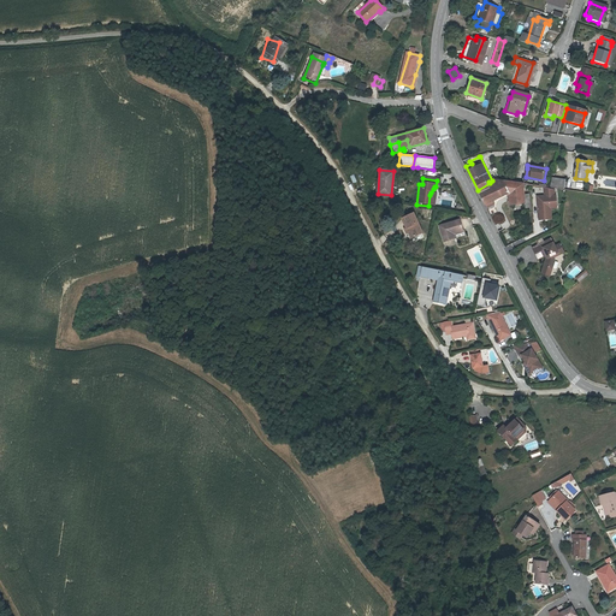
[(555,179),(554,188),(555,188),(564,189),(567,181),(555,179)]
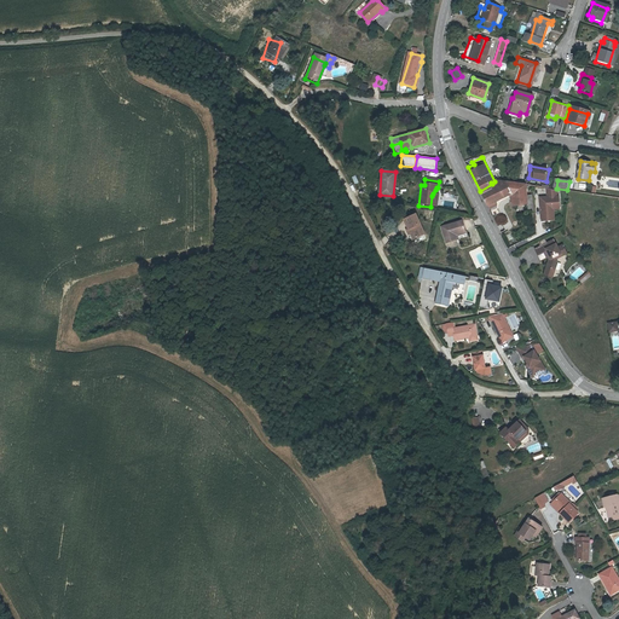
[(527,185),(495,181),(491,183),(492,184),(480,191),(489,208),(496,204),(495,201),(512,195),(514,206),(528,204),(528,195),(527,185)]
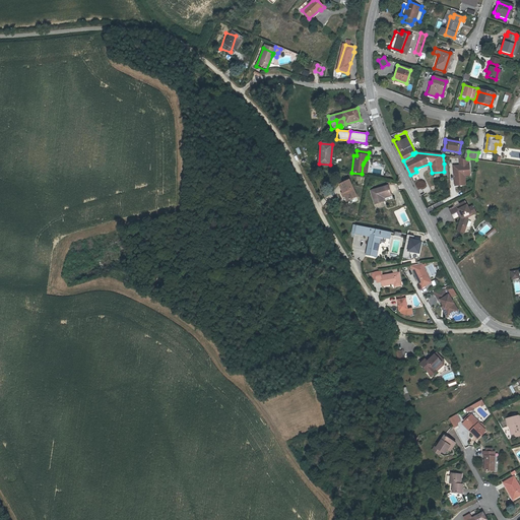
[(469,161),(461,159),(461,167),(455,167),(456,187),(463,186),(463,177),(465,177),(471,176),(471,166),(469,166),(469,161)]
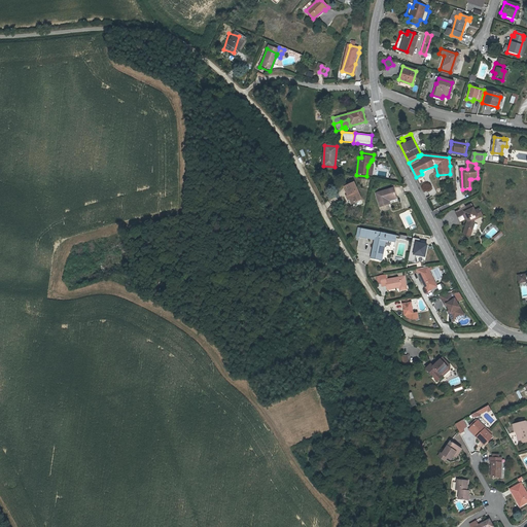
[(347,197),(349,202),(351,206),(361,201),(354,185),(344,189),(347,197)]
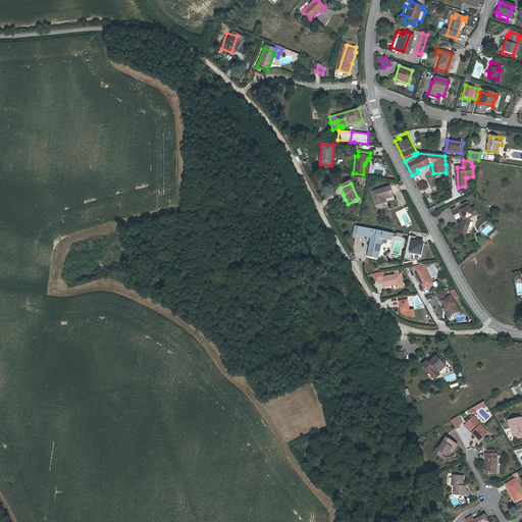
[(384,200),(394,197),(390,188),(373,194),(377,207),(386,205),(384,200)]
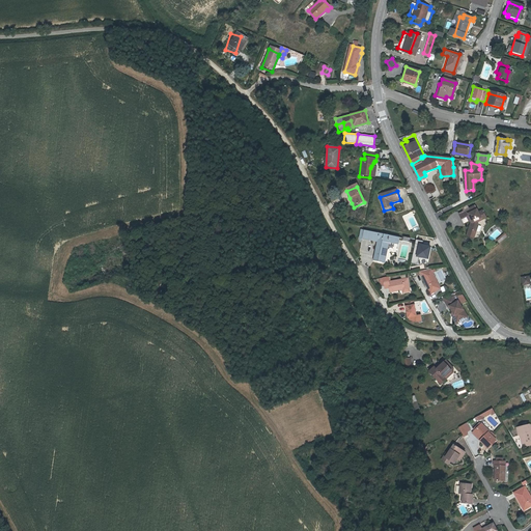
[(462,214),(456,216),(462,226),(469,222),(471,224),(469,225),(464,240),(471,243),(476,227),(475,224),(484,220),(480,213),(476,215),(473,208),(467,212),(462,214)]
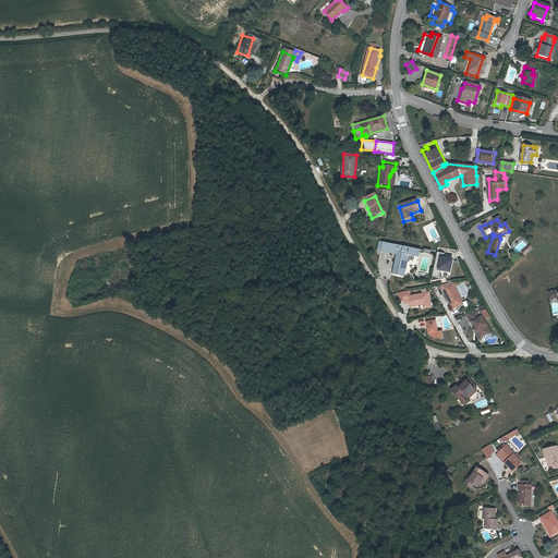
[(416,247),(379,240),(377,250),(384,251),(385,250),(396,252),(393,262),(391,262),(389,273),(399,275),(403,253),(414,256),(416,247)]
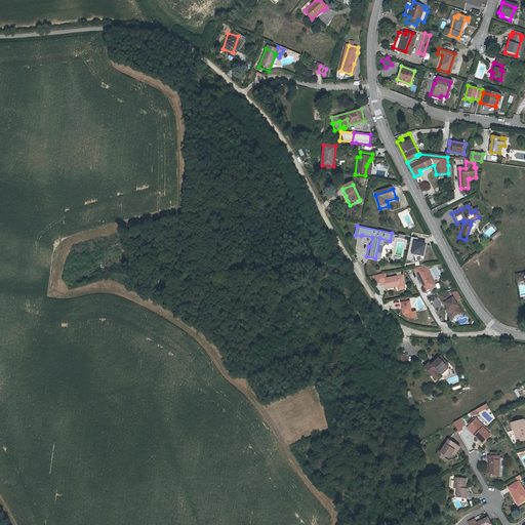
[(499,231),(490,235),(492,240),(501,235),(499,231)]
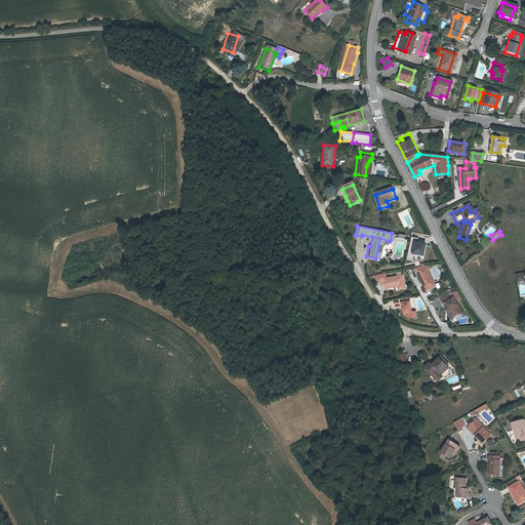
[(411,254),(425,254),(425,239),(411,239),(411,254)]
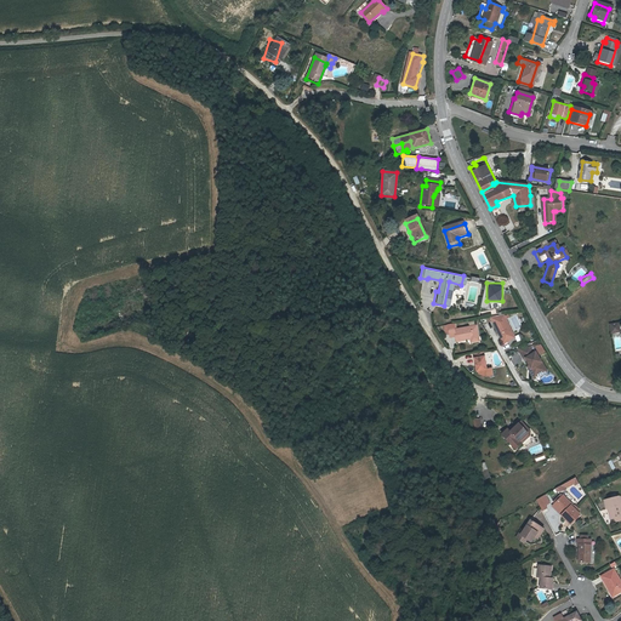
[(512,322),(499,324),(510,351),(522,346),(512,322)]
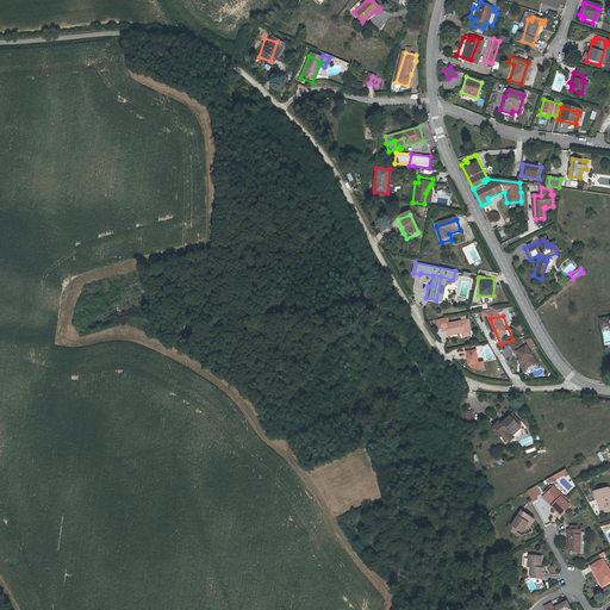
[(604,319),(596,321),(597,329),(605,328),(604,319)]
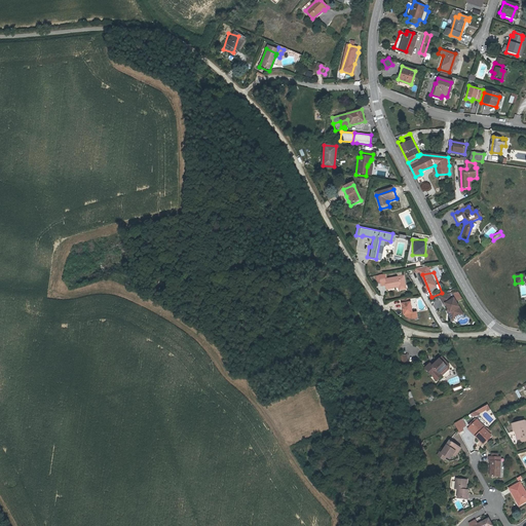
[(404,291),(410,290),(409,280),(390,283),(389,279),(388,279),(385,280),(386,286),(390,286),(391,293),(404,291)]
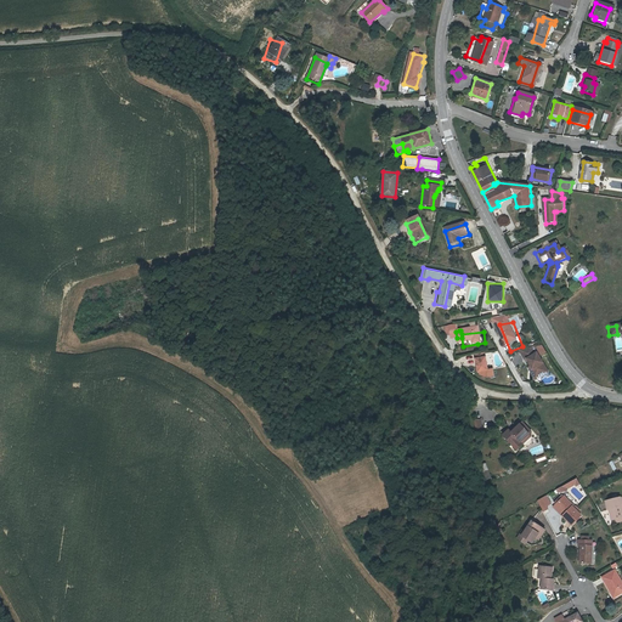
[(535,351),(522,354),(529,363),(530,363),(535,369),(541,379),(550,373),(541,357),(538,357),(535,351)]
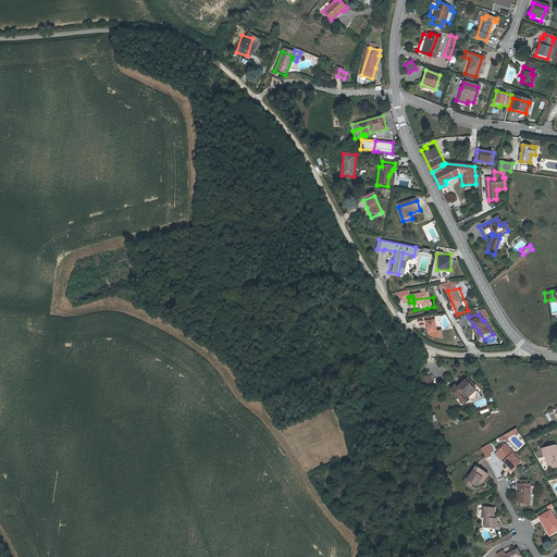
[(441,336),(438,320),(430,321),(432,337),(433,336),(441,336)]
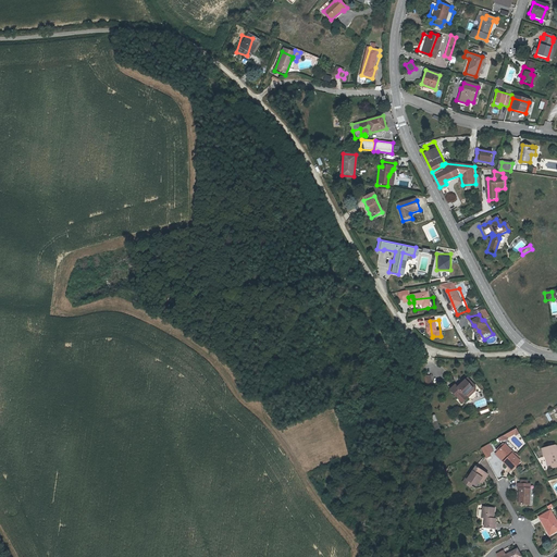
[(484,339),(479,331),(477,332),(482,343),(494,336),(493,334),(484,339)]
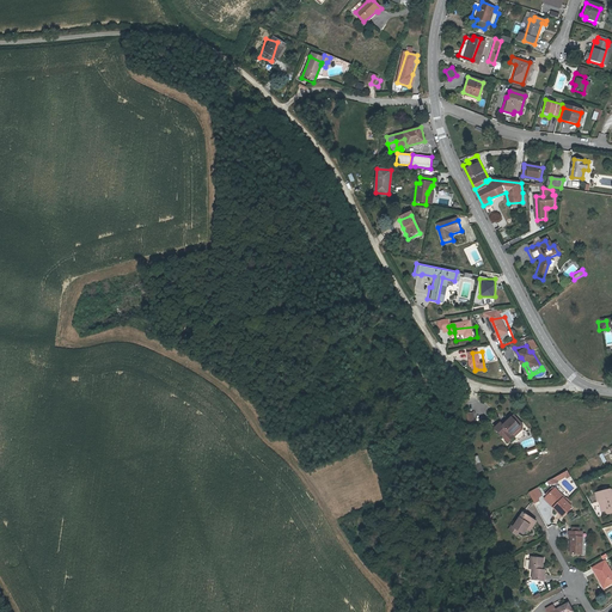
[(519,424),(521,422),(516,416),(506,427),(502,424),(497,429),(506,439),(512,433),(515,438),(521,434),(519,432),(521,429),(521,427),(519,424)]
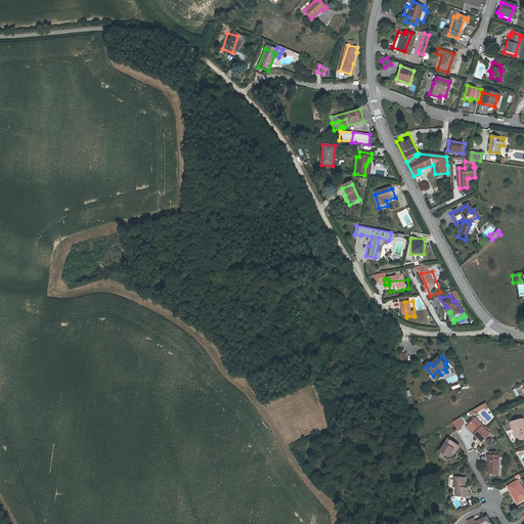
[(446,378),(448,384),(459,380),(456,375),(446,378)]
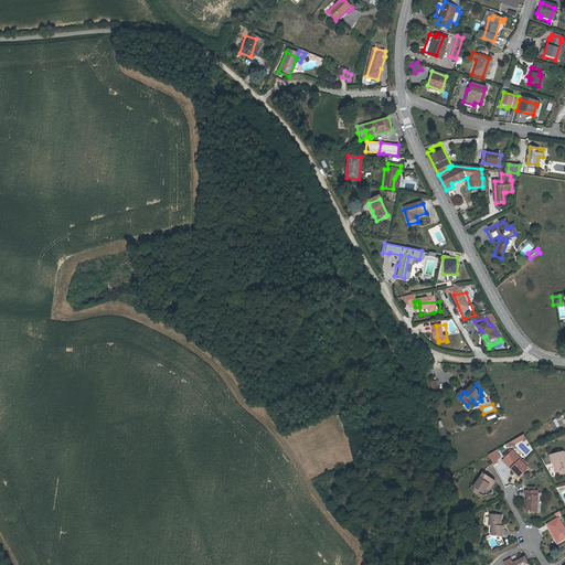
[(436,420),(441,436),(446,434),(441,419),(436,420)]
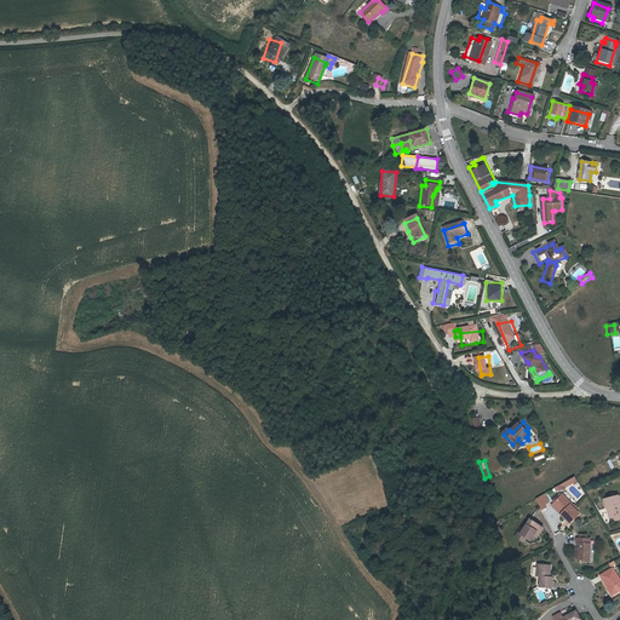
[(575,477),(555,488),(556,491),(564,489),(566,487),(573,483),(574,484),(578,482),(575,477)]
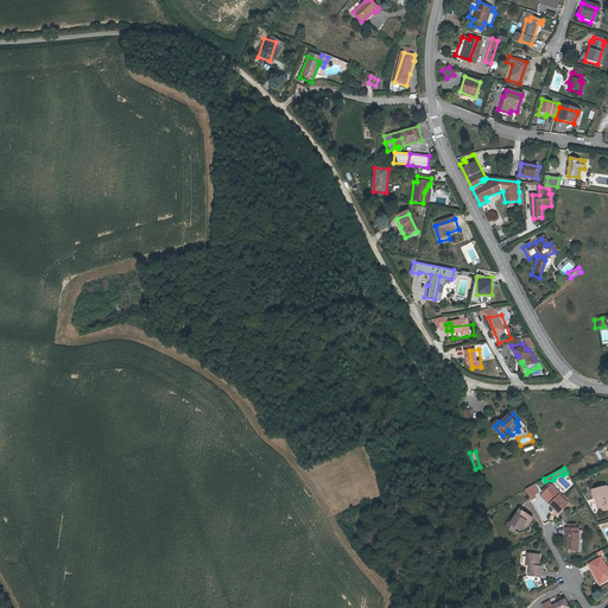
[(549,483),(540,492),(542,493),(539,495),(558,514),(569,504),(565,501),(567,499),(551,485),(549,483)]
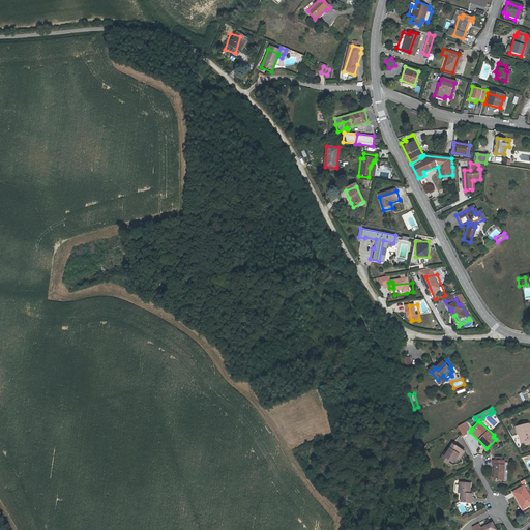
[(466,422),(459,427),(463,436),(467,434),(466,432),(470,430),(466,422)]
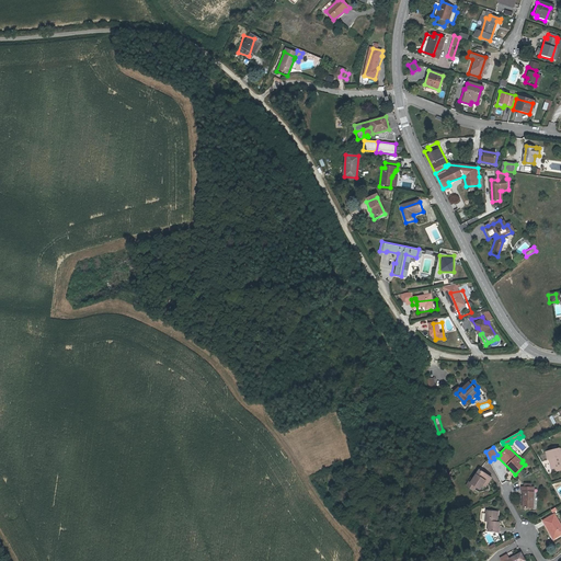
[(552,473),(560,470),(560,451),(560,448),(546,451),(548,460),(549,459),(552,473)]
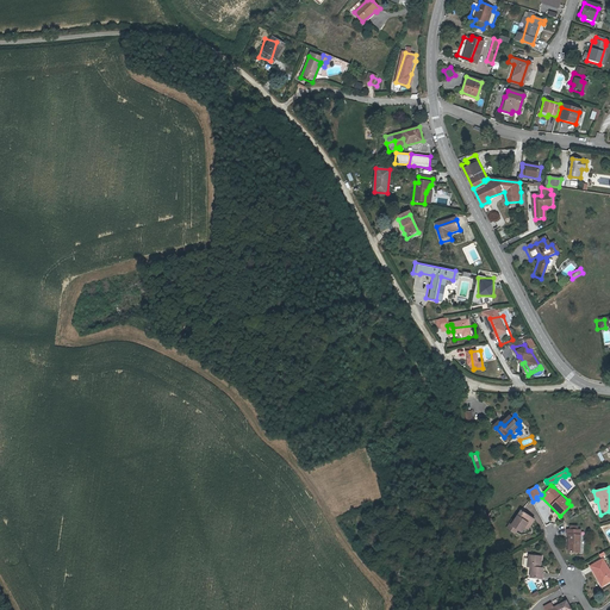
[(515,534),(517,530),(522,533),(526,529),(528,530),(535,520),(521,510),(511,524),(510,523),(506,528),(515,534)]
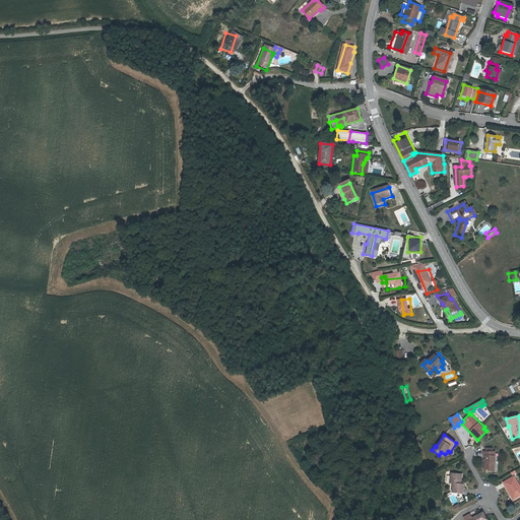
[(485,448),(485,451),(482,451),(482,456),(483,456),(483,471),(495,471),(496,452),(493,452),(493,448),(485,448)]
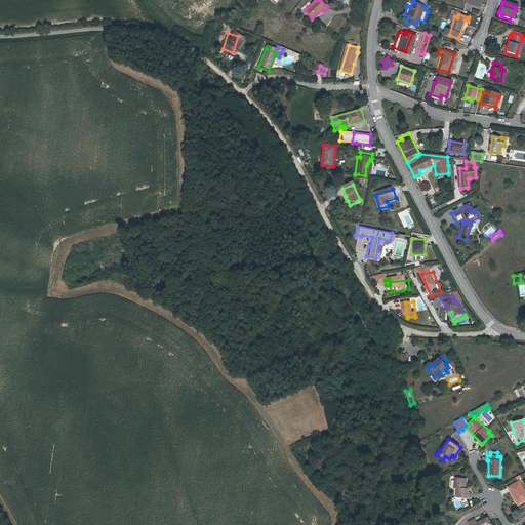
[(468,489),(466,488),(467,479),(454,477),(454,480),(451,480),(450,486),(453,486),(453,488),(456,488),(455,497),(467,498),(468,489)]
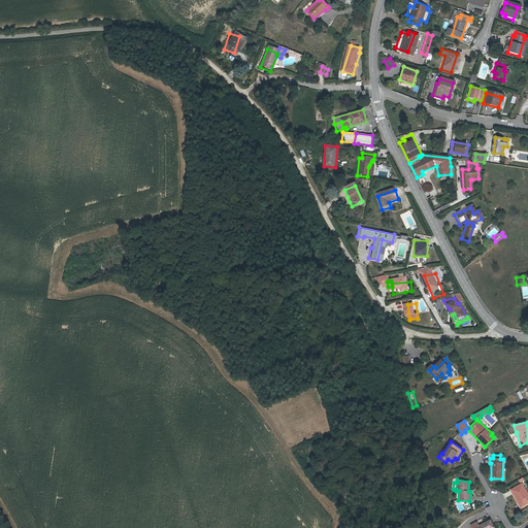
[(510,490),(521,508),(527,503),(527,493),(522,483),(510,490)]
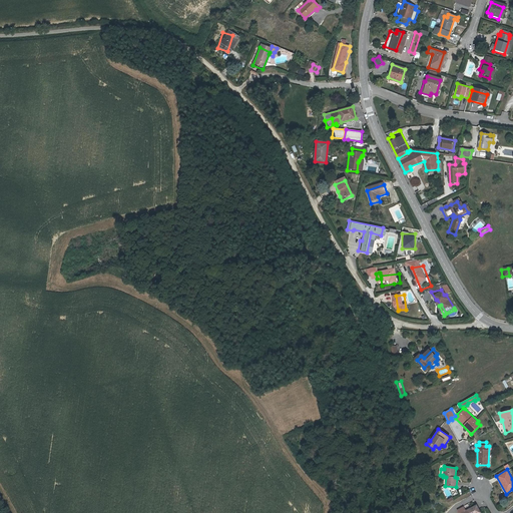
[(481,512),(477,504),(466,510),(464,506),(457,510),(459,512),(481,512)]
